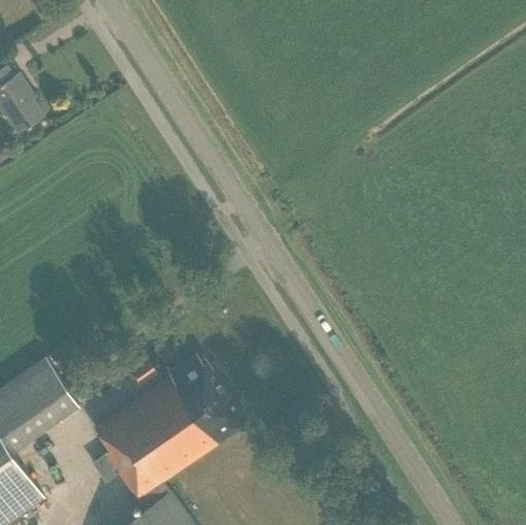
[(3,68),(0,70),(0,109),(4,116),(6,115),(19,132),(42,117),(30,99),(33,97),(18,74),(10,79),(3,68)]
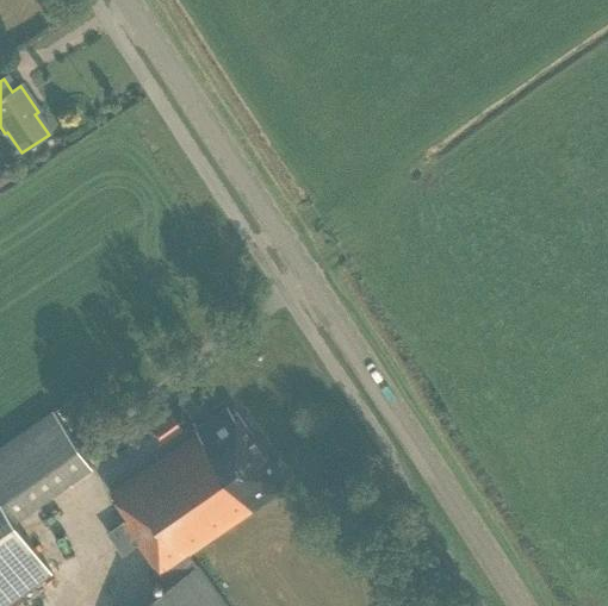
[(2,170),(0,172),(0,188),(10,182),(2,170)]
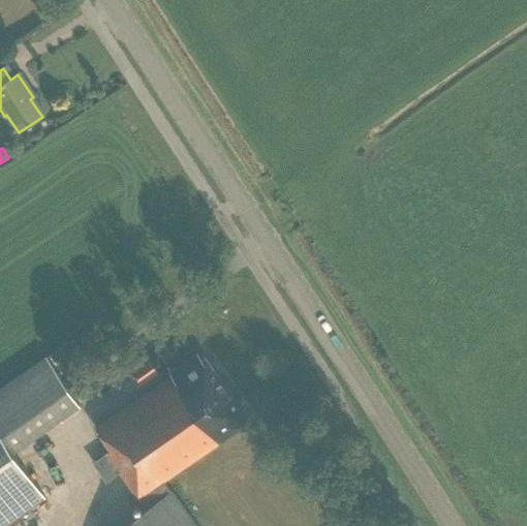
[(137,391),(167,370),(156,353),(126,375),(137,391)]
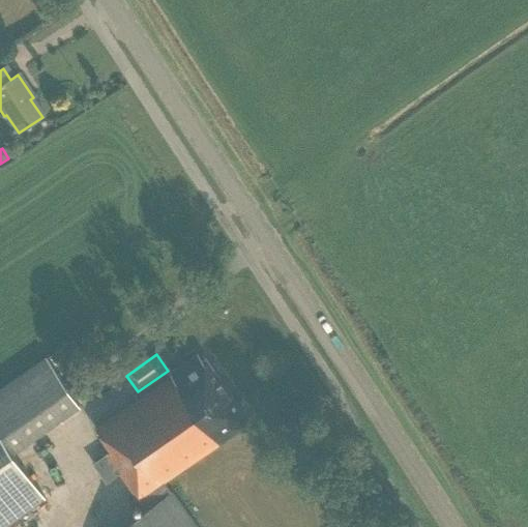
[(170,378),(96,431),(111,452),(106,456),(107,457),(93,467),(107,486),(120,476),(146,514),(127,526),(193,526),(163,486),(248,425),(203,357),(200,359),(197,356),(168,375),(170,378)]
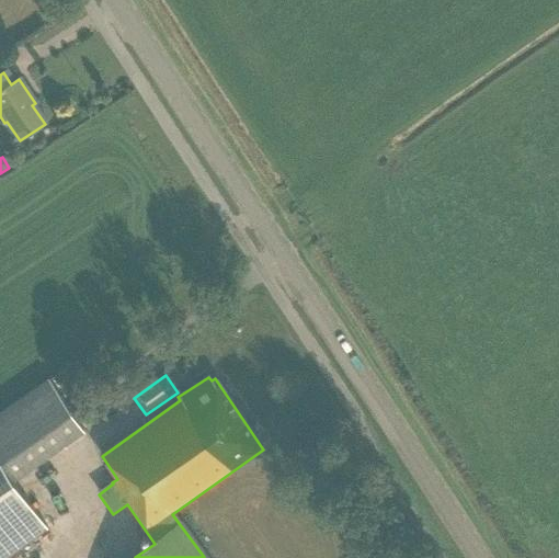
[(83,433),(47,383),(0,414),(0,557),(19,557),(44,542),(52,536),(13,482),(83,433)]
